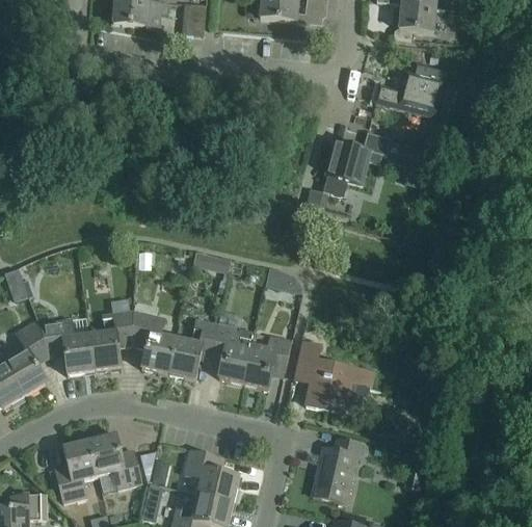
[(148,0),(114,0),(112,23),(145,26),(147,12),(158,14),(159,1),(148,0)]
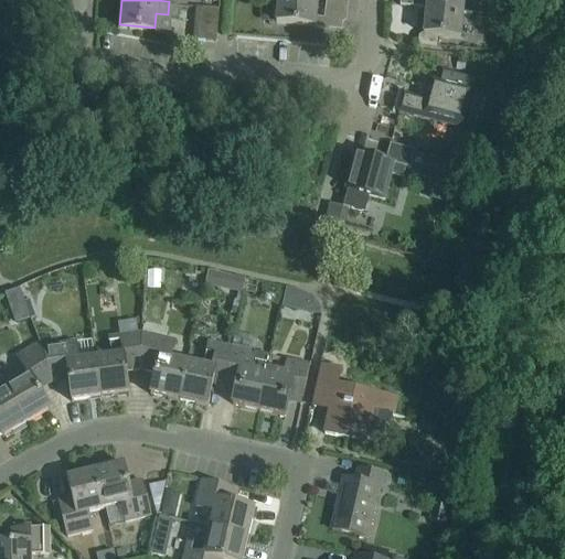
[(277,0),(275,19),(341,27),(341,20),(339,17),(316,14),(318,0),(277,0)]
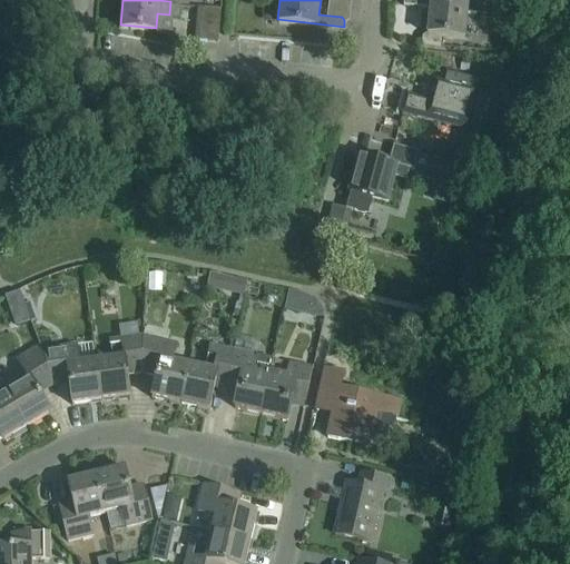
[(430,3),(467,9),(468,0),(403,0),(403,1),(430,3)]
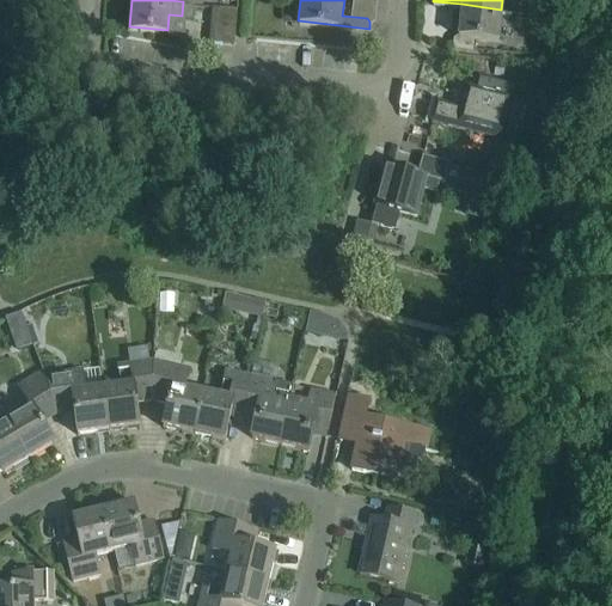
[(501,10),(461,4),(459,31),(457,30),(453,35),(452,42),(471,44),(472,34),(497,37),(501,10)]
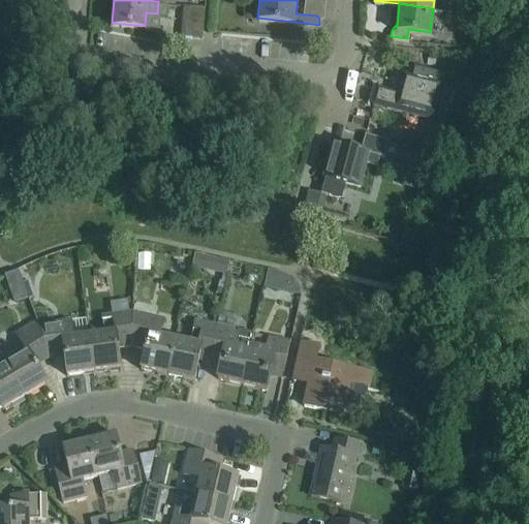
[(184,34),(201,35),(204,5),(186,4),(184,34)]
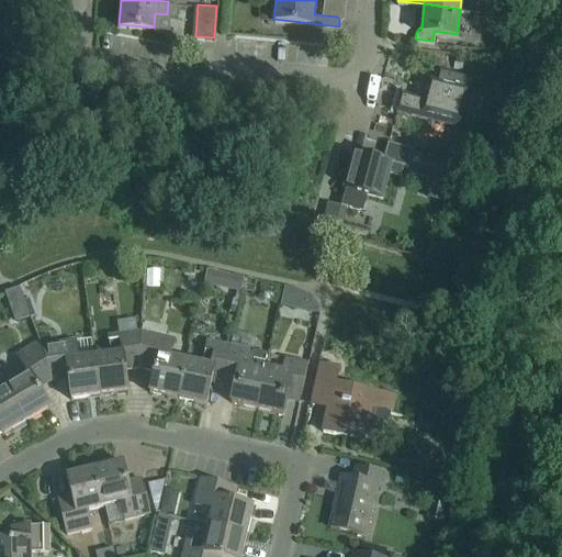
[(440,78),(426,74),(420,96),(400,90),(395,107),(461,124),(474,75),(442,67),(440,78)]
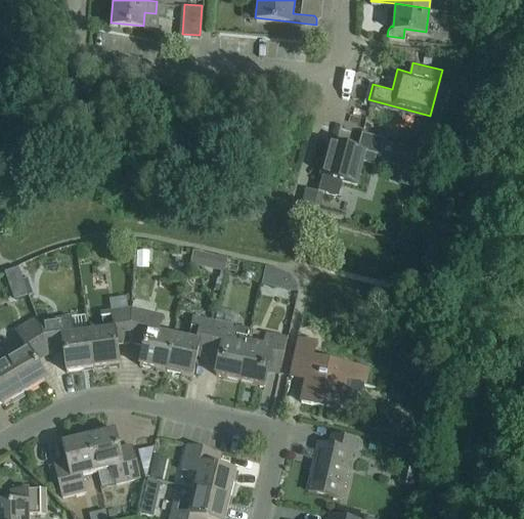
[(387,130),(393,111),(416,117),(417,114),(369,99),(362,123),(387,130)]
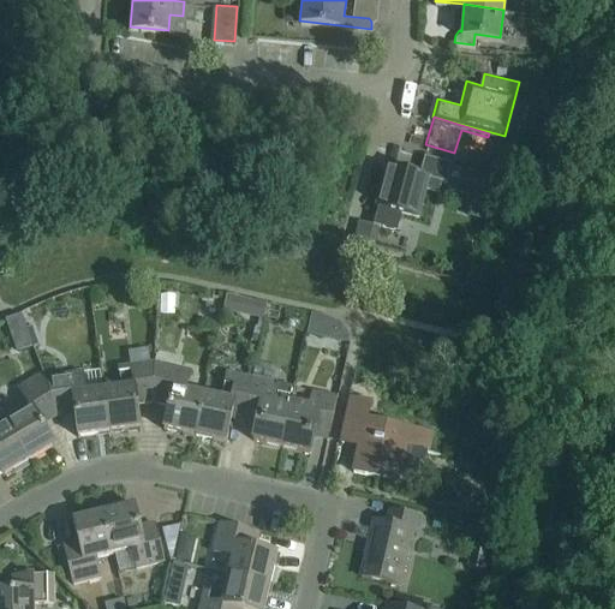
[(461,162),(451,160),(452,159),(424,151),(418,171),(386,162),(375,202),(377,202),(372,221),(393,227),(398,208),(417,214),(425,184),(440,187),(442,178),(446,179),(446,178),(457,181),(461,162)]
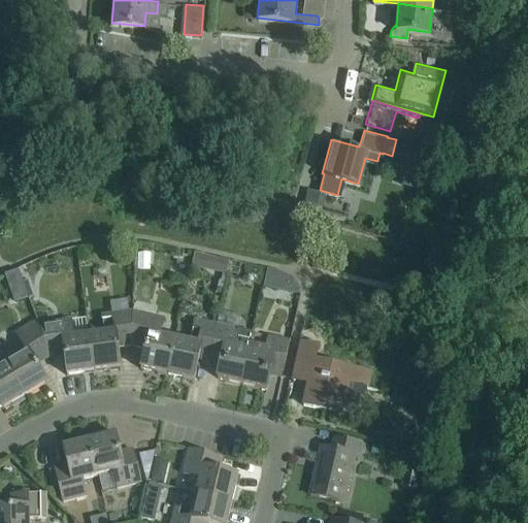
[(296,280),(291,273),(288,289),(299,291),(300,286),(296,280)]
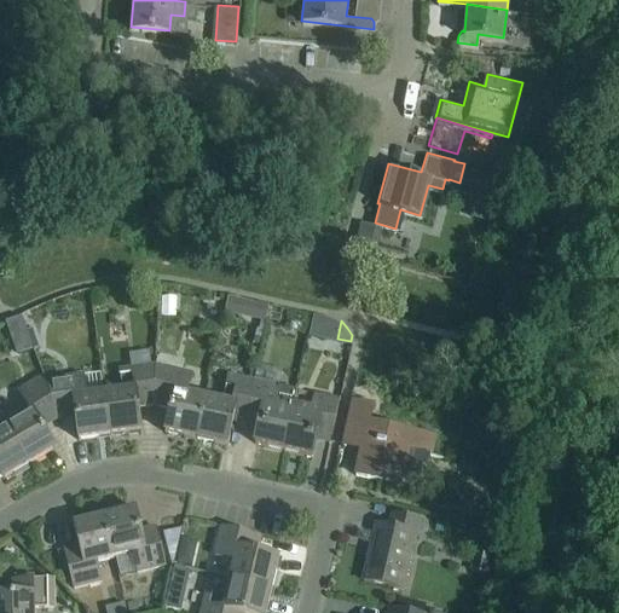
[(137,403),(154,400),(155,360),(119,365),(122,385),(103,388),(110,432),(113,431),(115,432),(123,431),(126,429),(140,427),(137,403)]
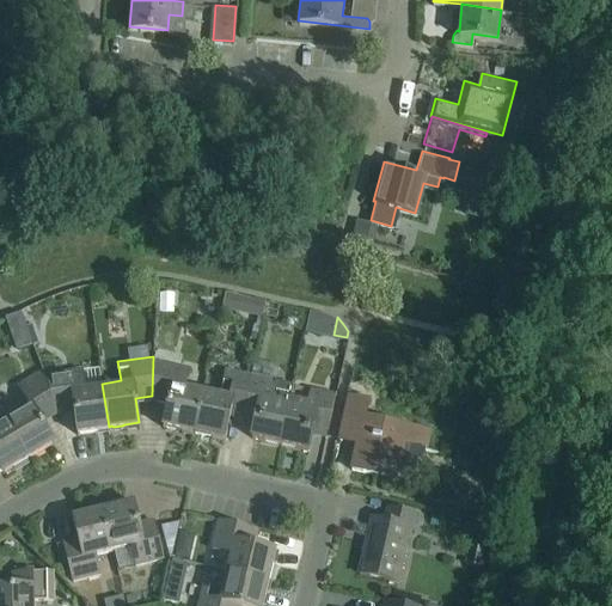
[(161,422),(193,429),(202,387),(184,384),(189,365),(153,356),(152,396),(167,399),(161,422)]
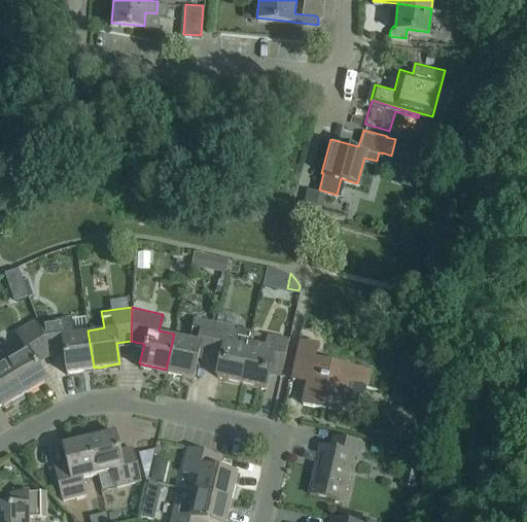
[(35,361),(49,352),(38,320),(36,315),(14,328),(21,339),(0,351),(24,391),(45,379),(35,361)]
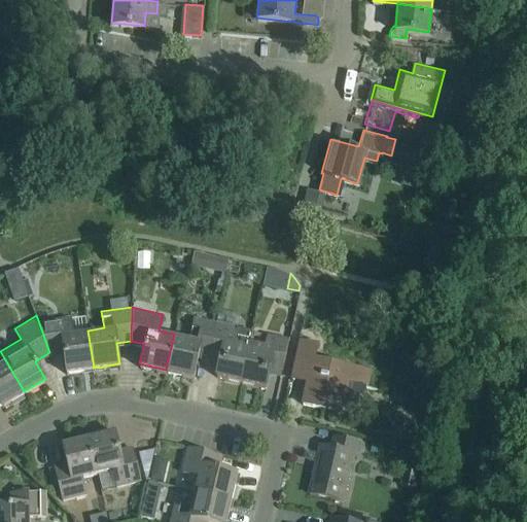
[(66,372),(94,368),(88,331),(73,333),(70,315),(38,320),(49,352),(63,350),(66,372)]
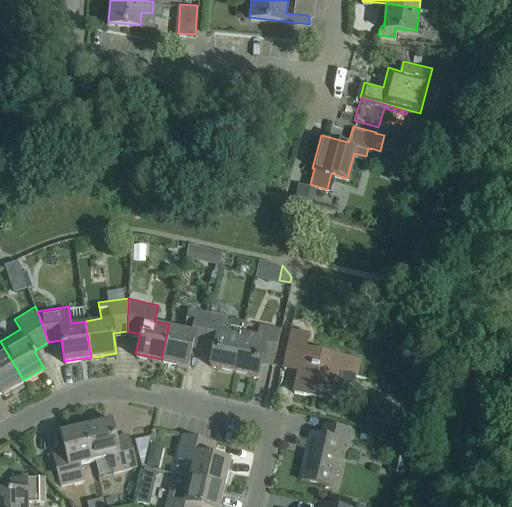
[(202,344),(203,339),(209,311),(189,306),(184,327),(169,324),(161,359),(185,365),(190,341),(202,344)]
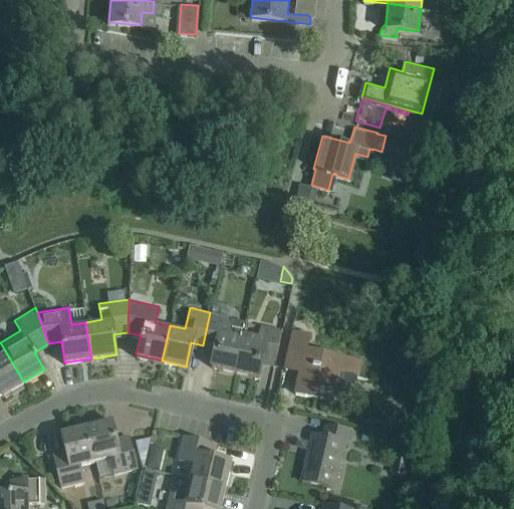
[(211,364),(235,369),(243,332),(229,328),(232,317),(210,312),(204,340),(216,343),(211,364)]
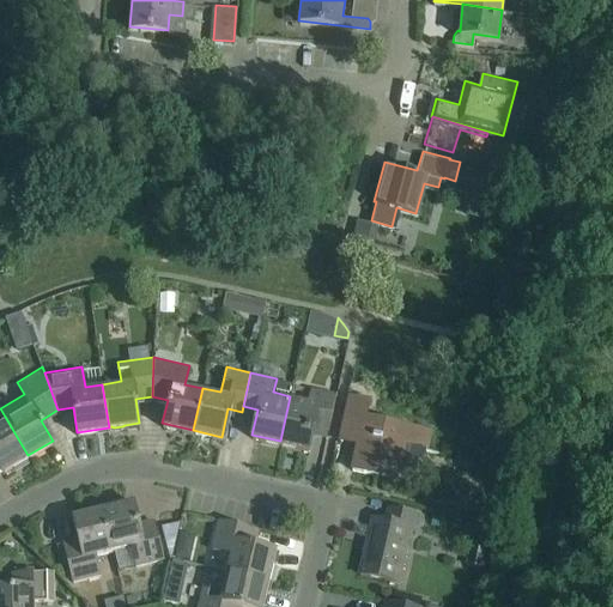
[(309,447),(314,423),(328,425),(335,392),(310,386),(307,400),(290,396),(280,441),(309,447)]
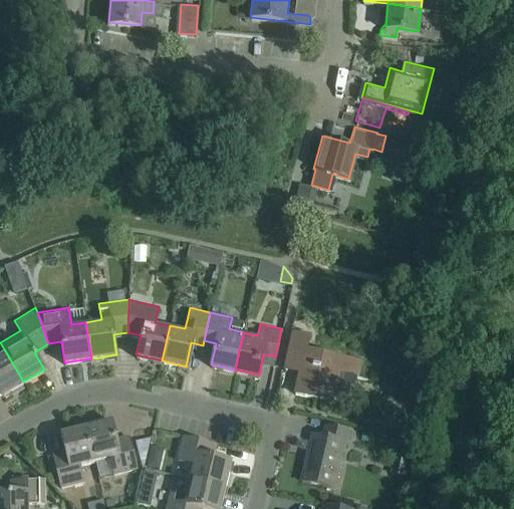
[(302,362),(295,391),(316,396),(317,395),(331,398),(332,390),(352,395),(360,358),(305,346),(308,332),(293,328),(286,358),(302,362)]
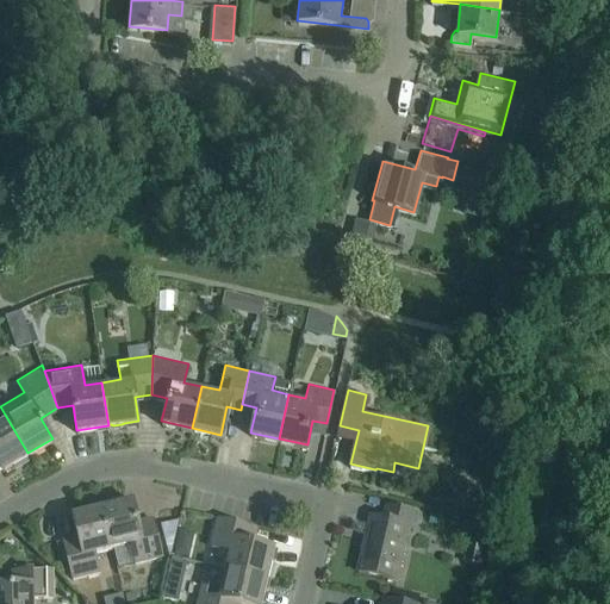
[(27,453),(0,406),(0,405),(0,464),(2,468),(27,453)]
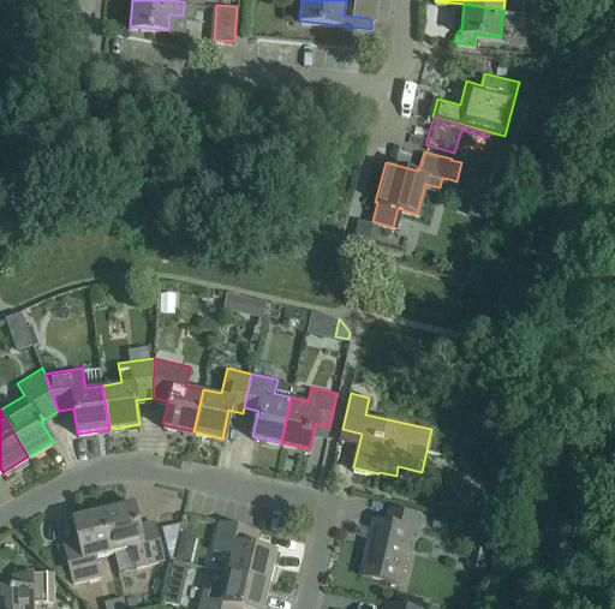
[(102,508),(113,551),(131,547),(136,565),(162,559),(153,519),(138,523),(133,501),(102,508)]
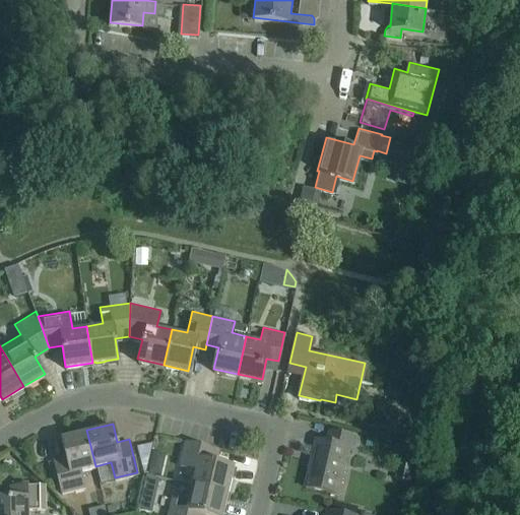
[(316,437),(305,484),(337,492),(347,448),(352,449),(355,434),(330,428),(327,439),(316,437)]
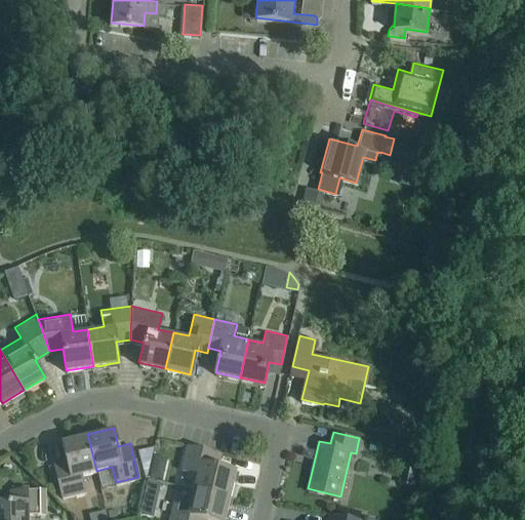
[(96,471),(87,434),(62,441),(67,460),(54,463),(63,495),(85,490),(82,474),(96,471)]
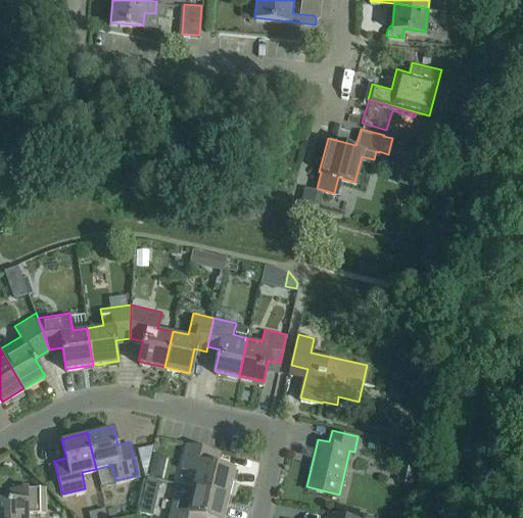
[(146,473),(153,441),(137,445),(145,473),(146,473)]
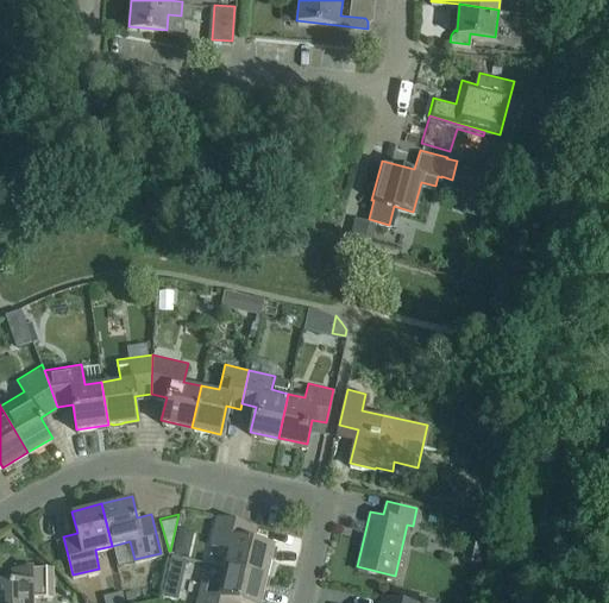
[(225,564),(268,573),(275,544),(252,539),(256,523),(218,514),(211,542),(230,547),(225,564)]
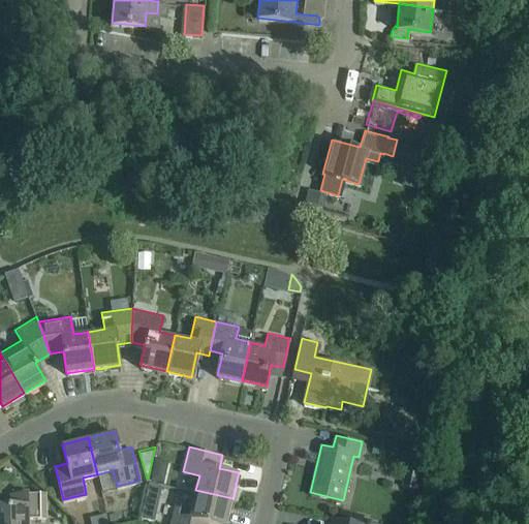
[(169,523),(206,523),(208,521),(219,523),(225,523),(232,498),(195,490),(192,505),(176,501),(169,523)]
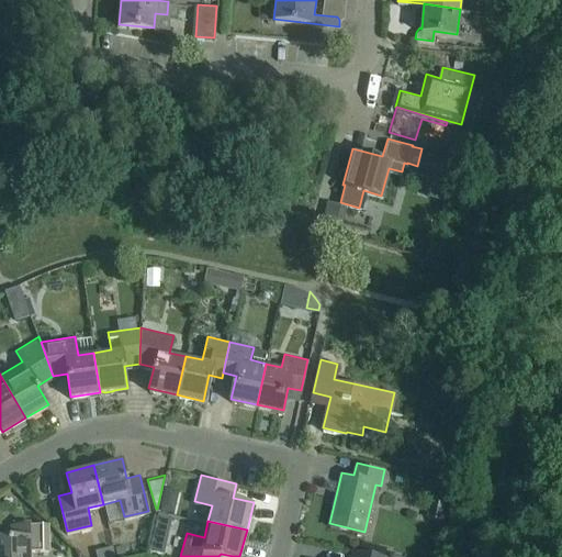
[(0,536),(0,556),(30,556),(31,548),(48,548),(48,522),(11,523),(11,537),(0,536)]
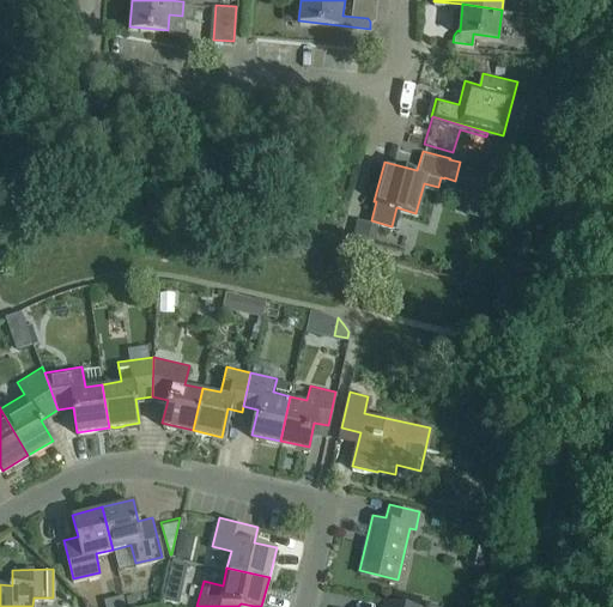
[(182,589),(167,586),(163,598),(178,601),(182,589)]
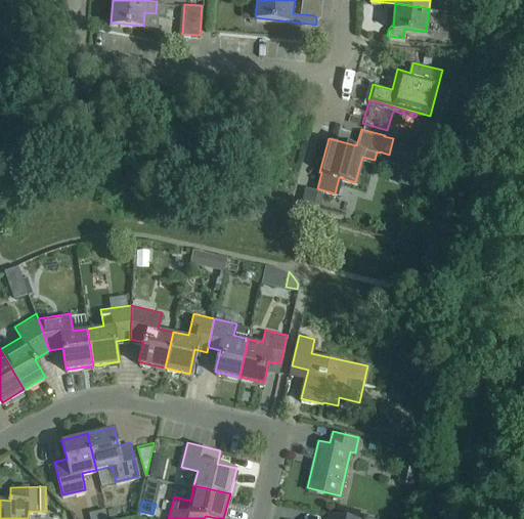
[(335,512),(357,517),(360,508),(337,502),(335,512)]
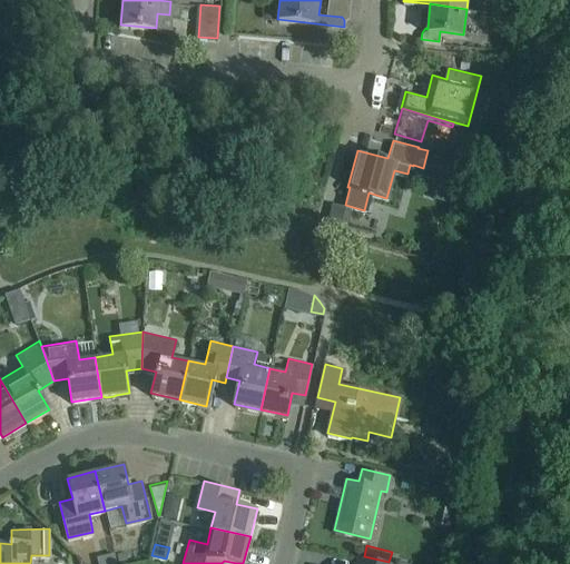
[(394,563),(395,563),(389,562),(364,556),(359,554),(356,563),(394,563)]
